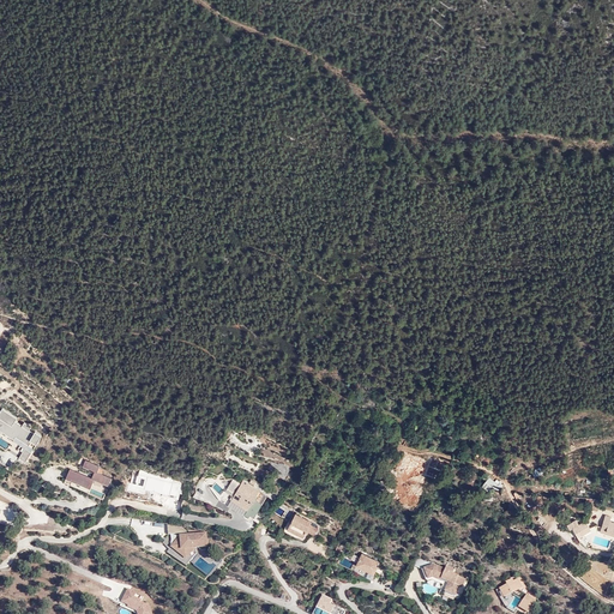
[(18,419),(1,409),(0,410),(0,429),(14,439),(16,435),(28,444),(19,456),(26,461),(42,435),(36,432),(35,433),(30,431),(32,427),(24,421),(20,426),(16,422),(18,419)]
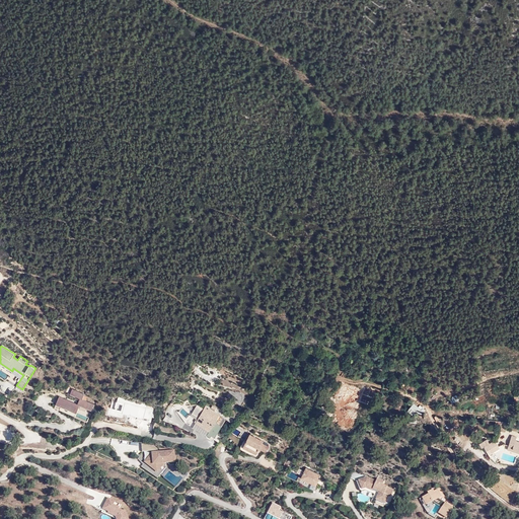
[(78,403),(60,395),(56,403),(77,412),(80,404),(91,410),(94,403),(82,398),(84,394),(72,389),(70,393),(81,397),(78,403)]
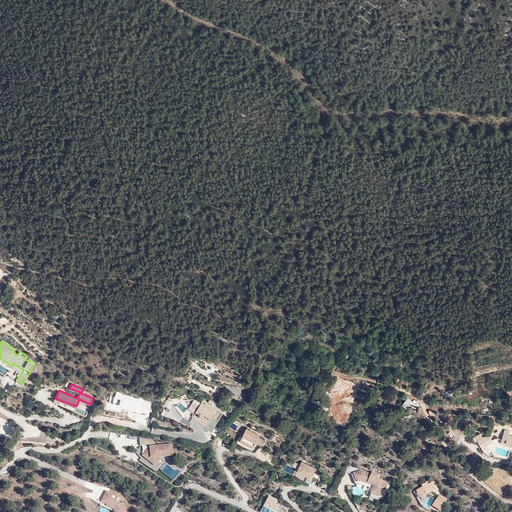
[(418,405),(408,397),(402,405),(407,409),(410,405),(415,409),(418,405)]
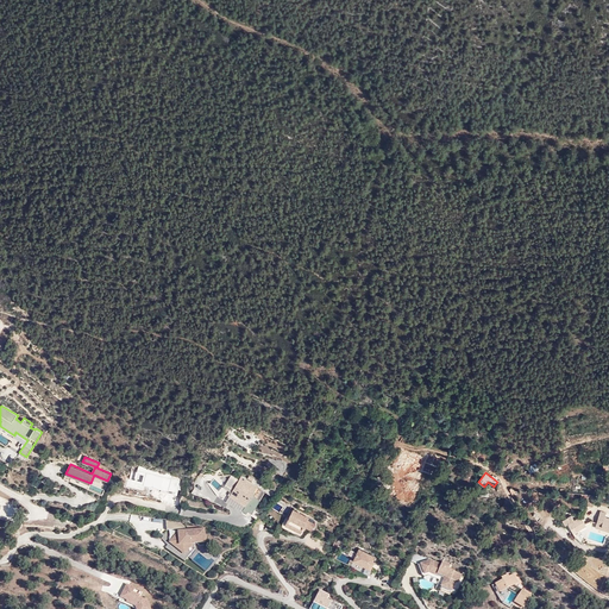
[(239,481),(231,475),(225,484),(233,488),(228,495),(245,506),(243,509),(248,512),(246,514),(250,516),(261,500),(253,496),(258,487),(242,477),(239,481)]
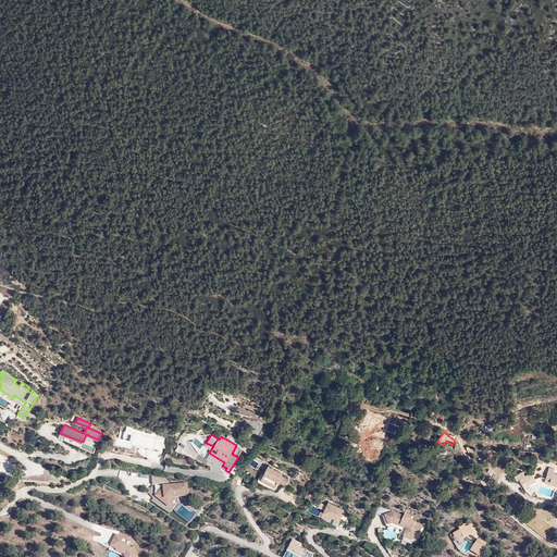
[(85,435),(82,446),(94,450),(98,440),(85,435)]
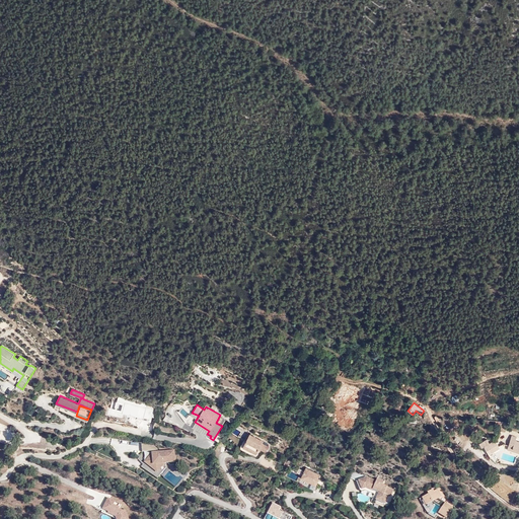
[(264,441),(250,434),(243,447),(256,454),(260,449),(266,452),(269,446),(263,443),(264,441)]
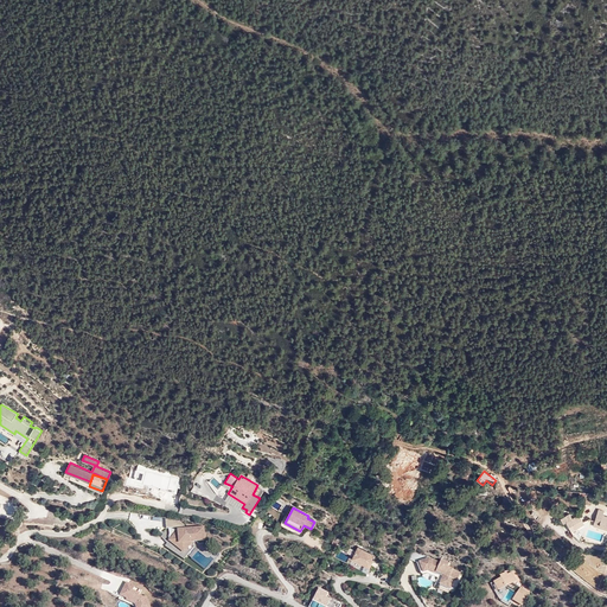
[(605,511),(599,510),(598,510),(593,526),(606,530),(606,515),(604,515),(605,511)]
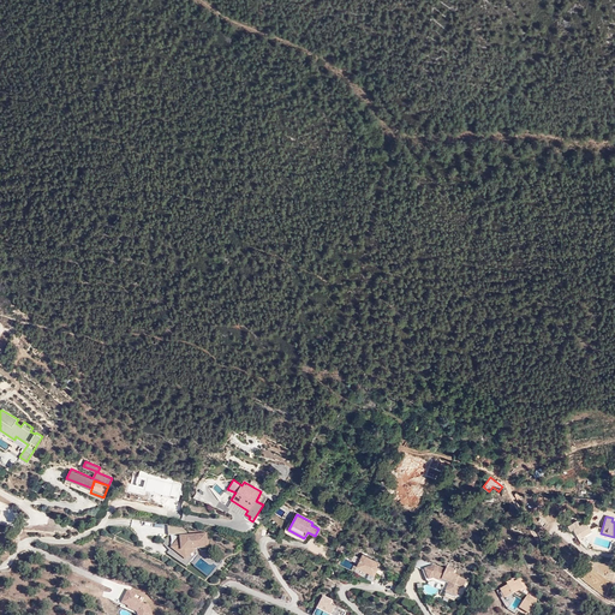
[(577,520),(569,525),(568,526),(571,531),(573,530),(579,539),(592,531),(586,521),(580,525),(577,520)]
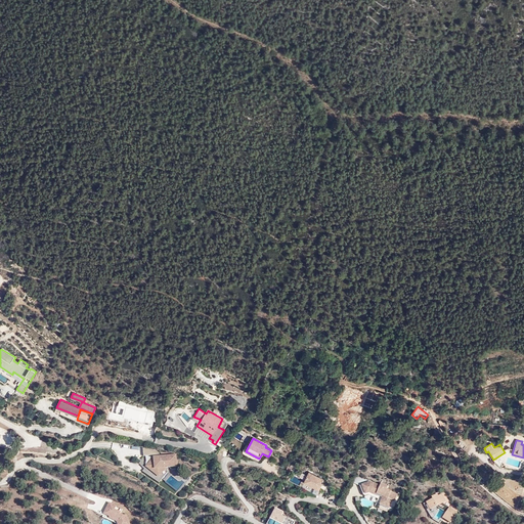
[(143,447),(144,455),(151,455),(151,453),(159,453),(159,452),(155,450),(143,447)]
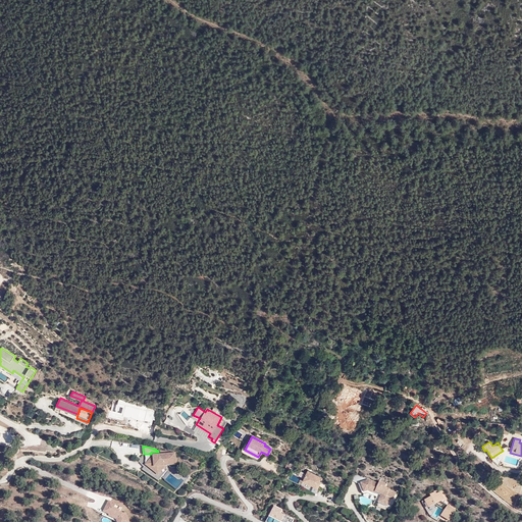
[(176,452),(153,455),(145,465),(159,475),(166,466),(177,465),(176,452)]
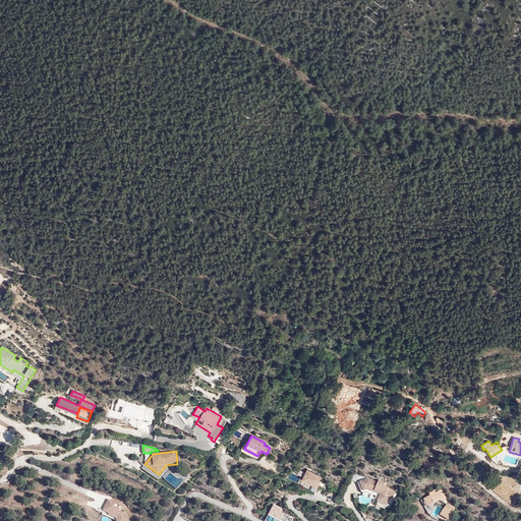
[(178,465),(175,470),(179,474),(183,469),(178,465)]
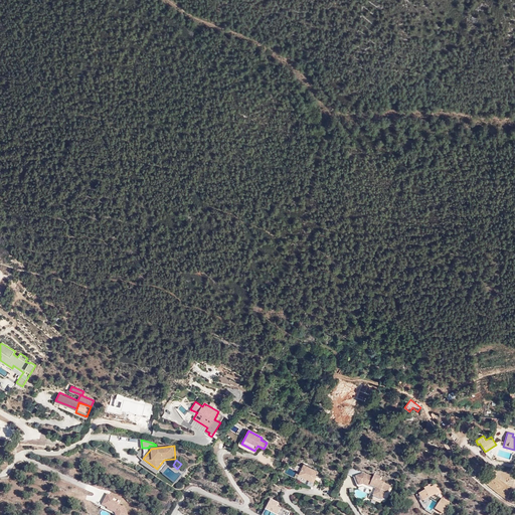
[(492,469),(506,474),(508,469),(495,463),(489,468),(491,471),(492,469)]
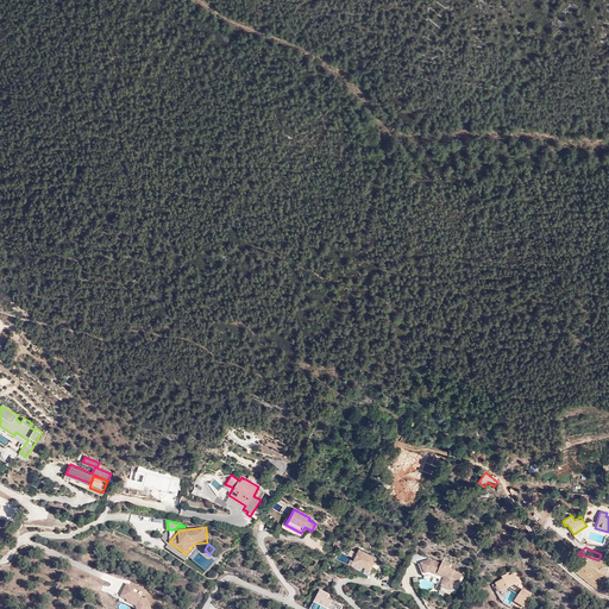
[(356,557),(372,566),(377,557),(360,548),(356,557)]
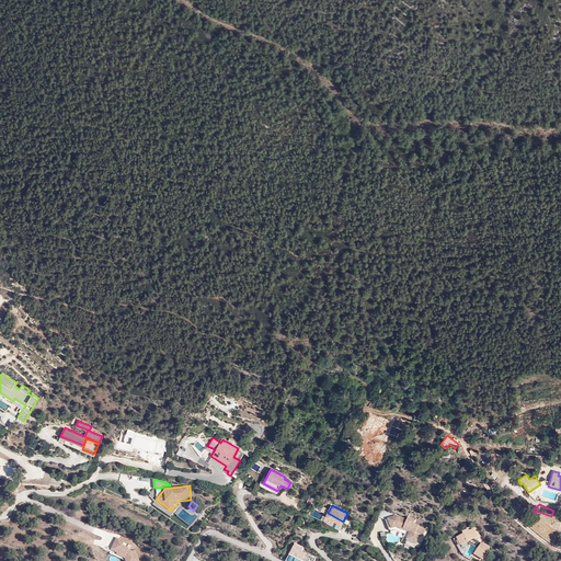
[(426,528),(415,523),(408,518),(399,514),(389,518),(395,529),(398,529),(407,535),(407,539),(419,544),(426,528)]
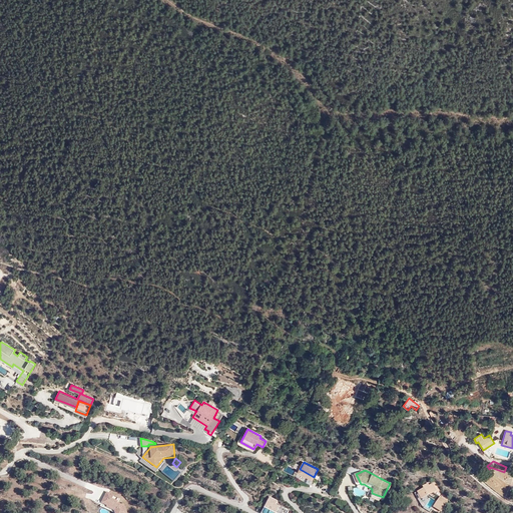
[(428,483),(424,485),(423,485),(422,486),(423,488),(417,492),(421,499),(428,495),(437,502),(434,507),(441,512),(448,502),(434,492),(436,491),(433,483),(429,485),(428,483)]
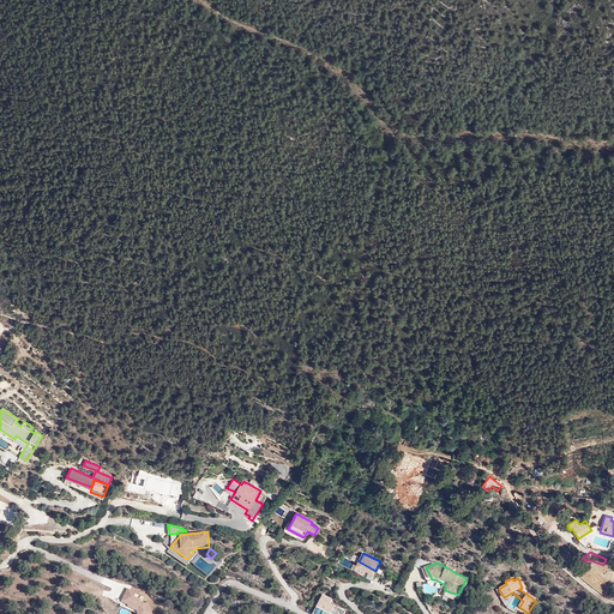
[(127,588),(122,601),(121,602),(128,606),(127,607),(137,611),(138,613),(152,613),(149,602),(145,603),(142,601),(144,596),(127,588)]
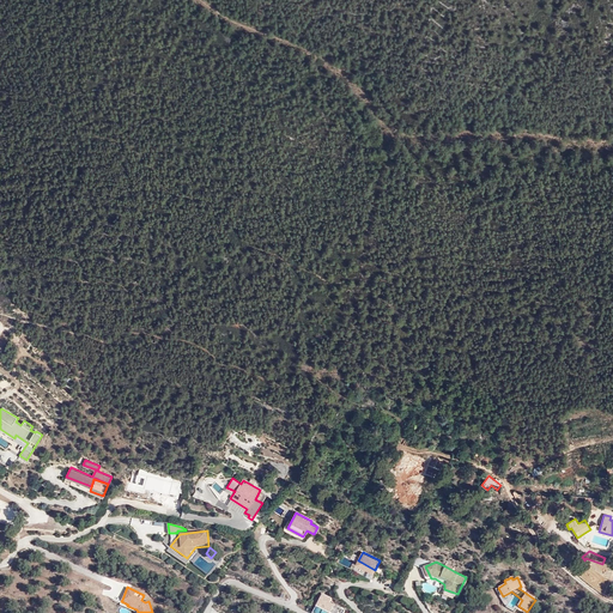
[(332,598),(322,594),(316,606),(329,612),(344,612),(345,611),(329,602),(332,598)]
